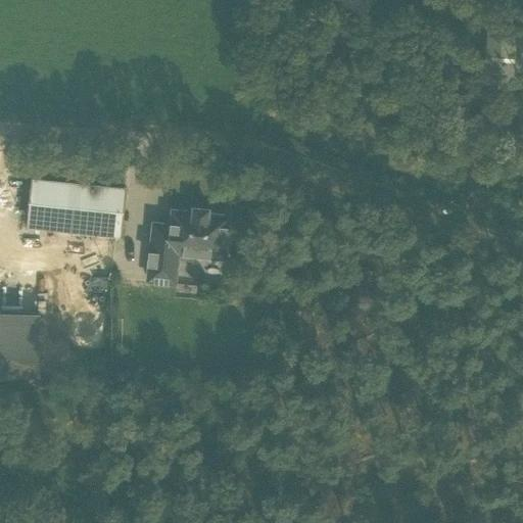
[(517,30),(487,29),(484,89),(514,91),(517,30)]
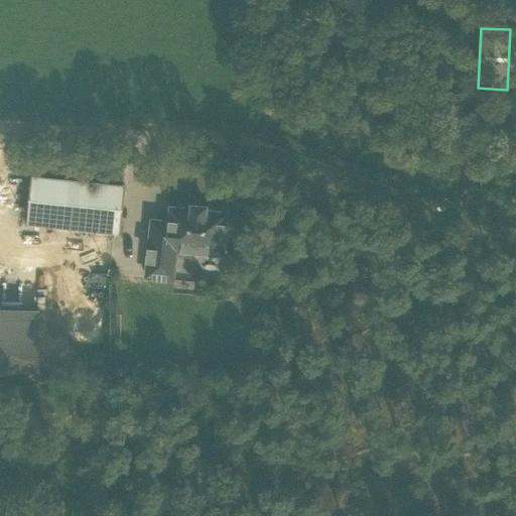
[(28,225),(31,176),(0,173),(0,272),(23,275),(28,225)]
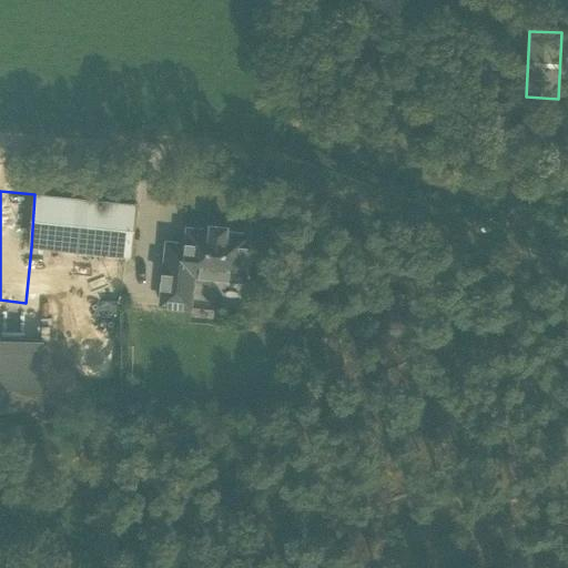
[(132,259),(138,204),(34,194),(31,247),(132,259)]
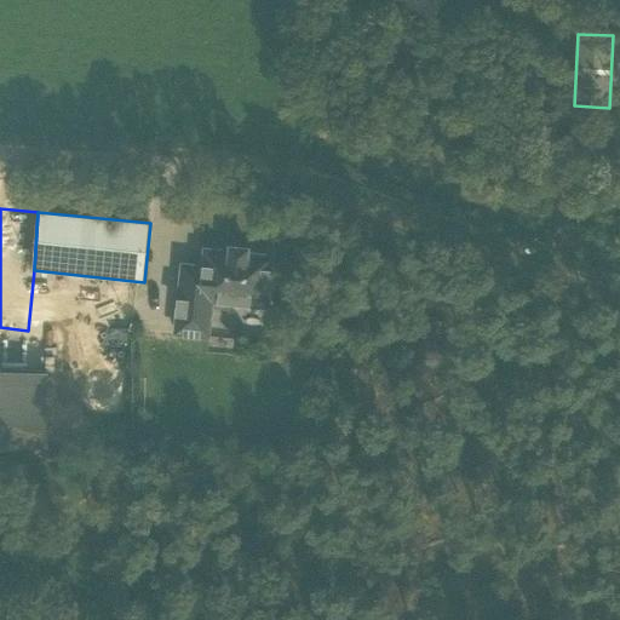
[(212,340),(214,314),(214,306),(271,311),(275,256),(250,253),(251,247),(228,245),(228,251),(202,248),(200,265),(181,263),(173,337),(212,340)]
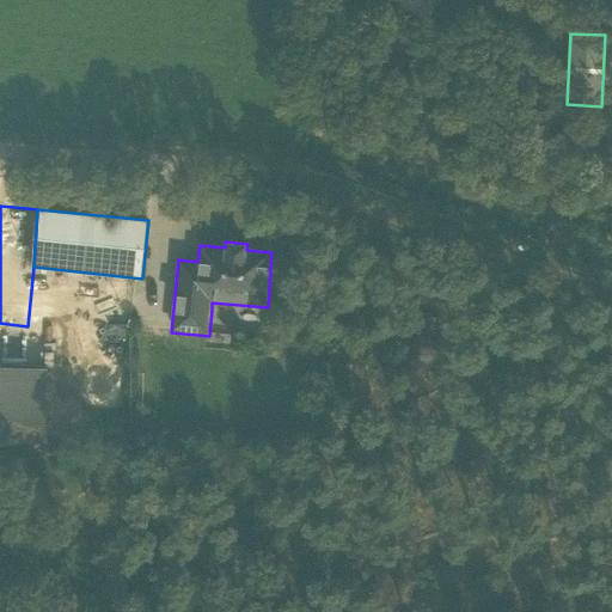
[(48,367),(0,367),(0,442),(48,442),(48,367)]
